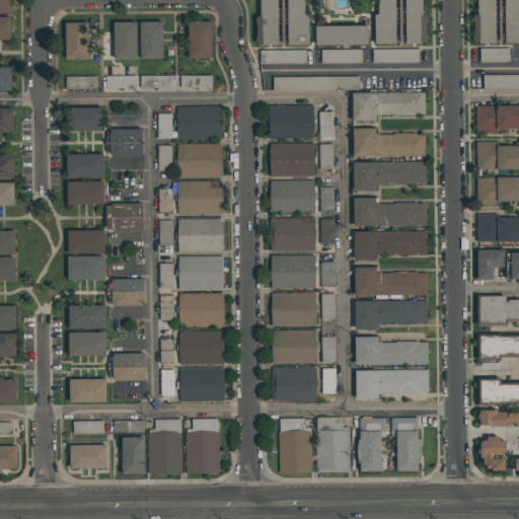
[(0,13),(0,0),(9,0),(10,13),(0,13)]
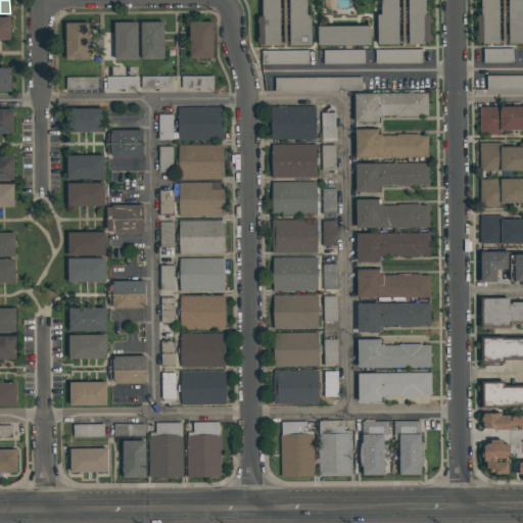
[(279,0),(280,45),(265,46),(265,45),(258,45),(258,42),(257,42),(257,37),(258,37),(257,24),(256,18),(257,18),(257,16),(262,16),(262,0),(279,0)]
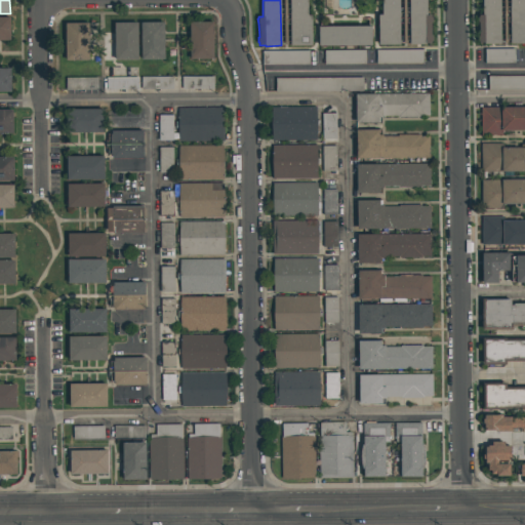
[(312,45),(290,46),(289,0),(308,0),(308,15),(312,15),(312,45)]
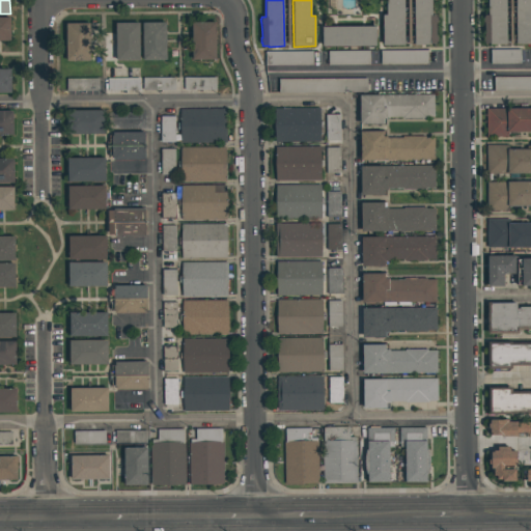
[(403,0),(404,46),(383,46),(383,15),(386,15),(386,0),(403,0)]
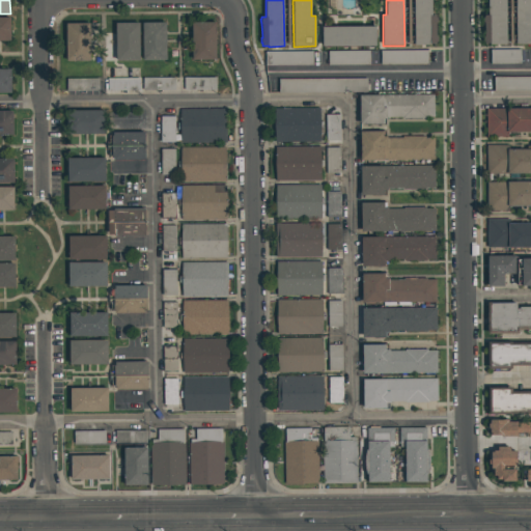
[(430,45),(414,45),(413,0),(431,0),(431,16),(436,16),(436,18),(437,17),(437,23),(436,23),(436,36),(437,36),(438,42),(436,42),(436,44),(430,44),(430,45)]
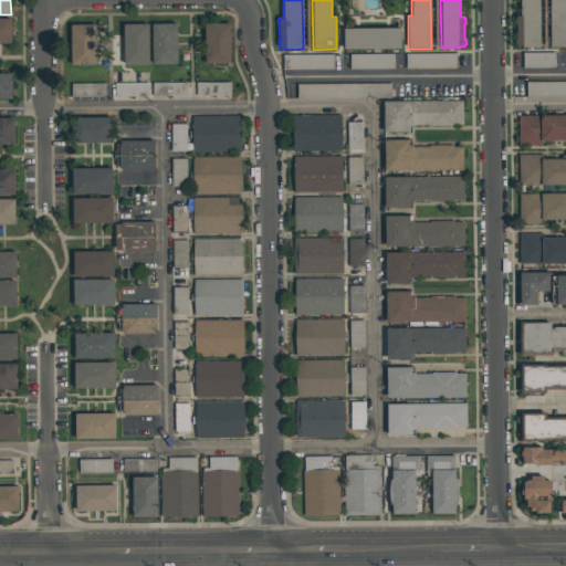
[(538,0),(540,48),(522,48),(522,46),(516,46),(516,45),(515,45),(515,39),(516,39),(516,24),(515,24),(514,19),(516,19),(516,17),(520,17),(520,0),(538,0)]
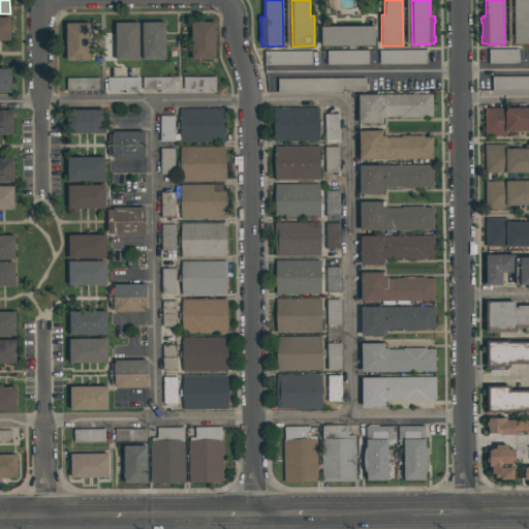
[(528,43),(514,44),(512,0),(528,0),(528,43)]
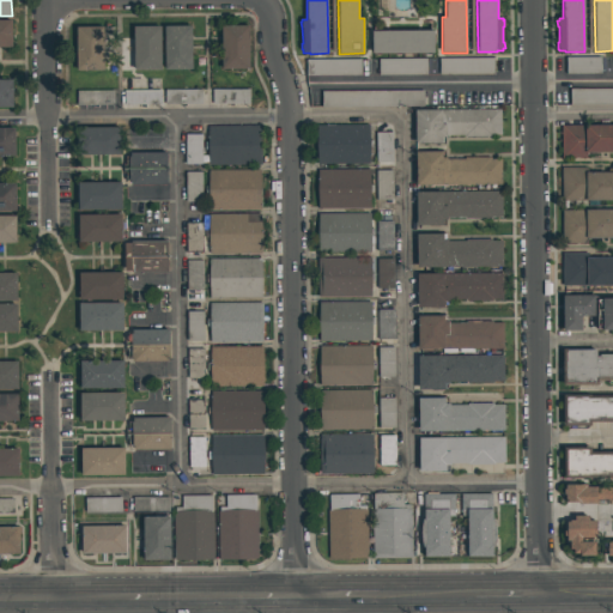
[(0,48),(0,20),(12,20),(12,48),(0,48)]
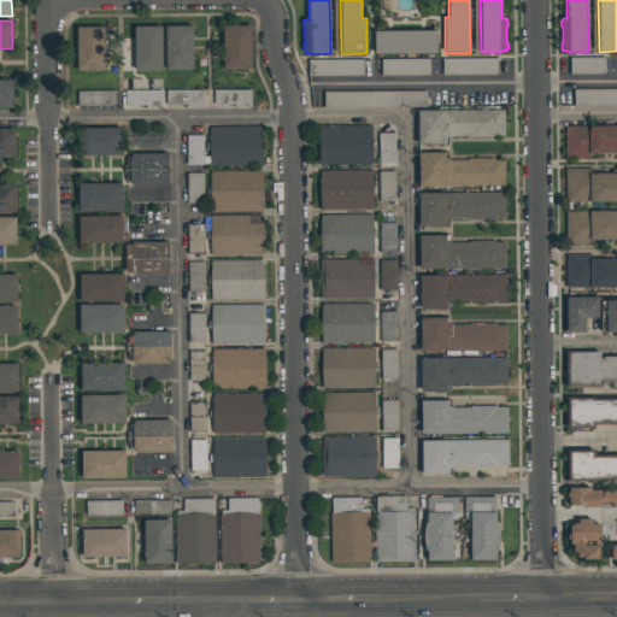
[(193,25),(193,70),(166,70),(165,27),(193,25)]
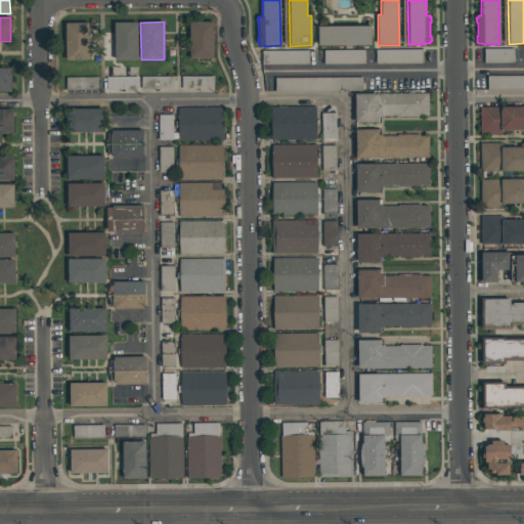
[(213,22),(213,58),(189,59),(189,22),(213,22)]
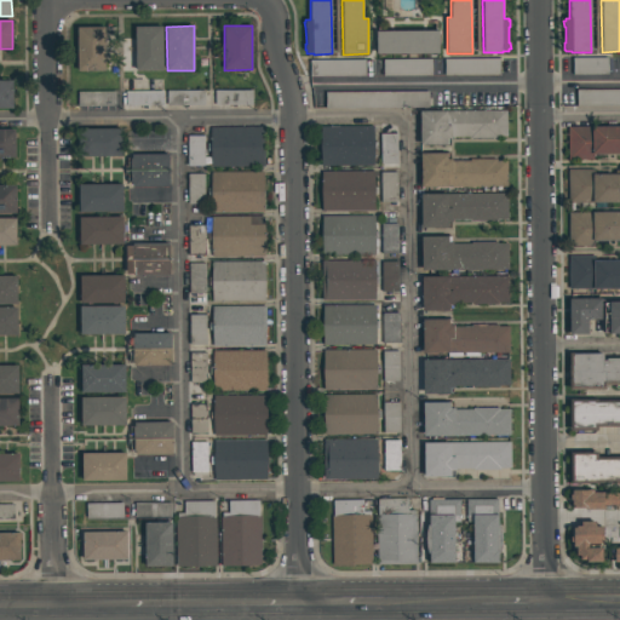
[(78,27),(104,27),(105,72),(78,72),(78,27)]
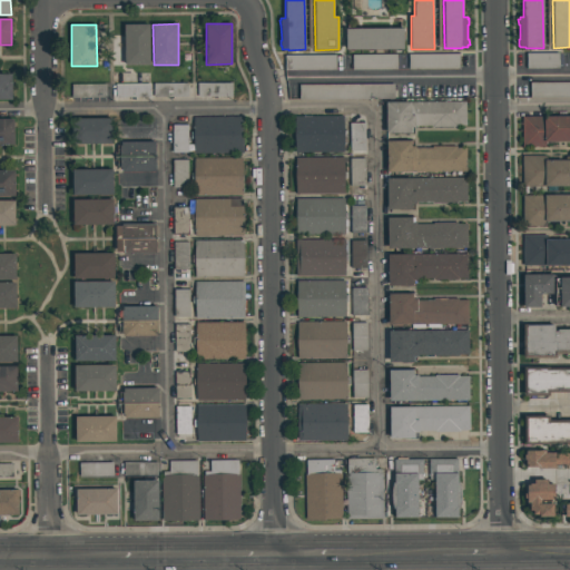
[(149,25),(150,65),(125,66),(124,25),(149,25)]
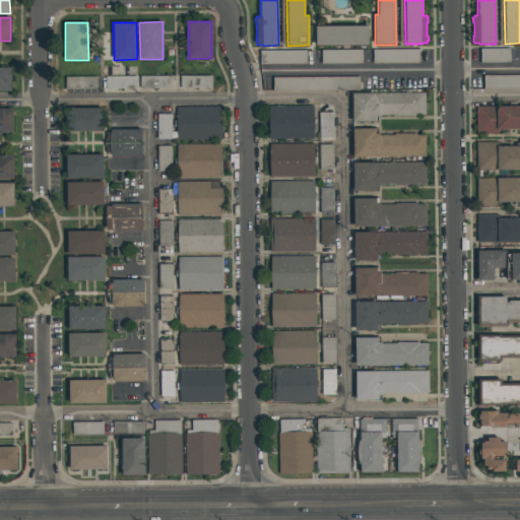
[(368,25),(368,45),(316,45),(316,26),(368,25)]
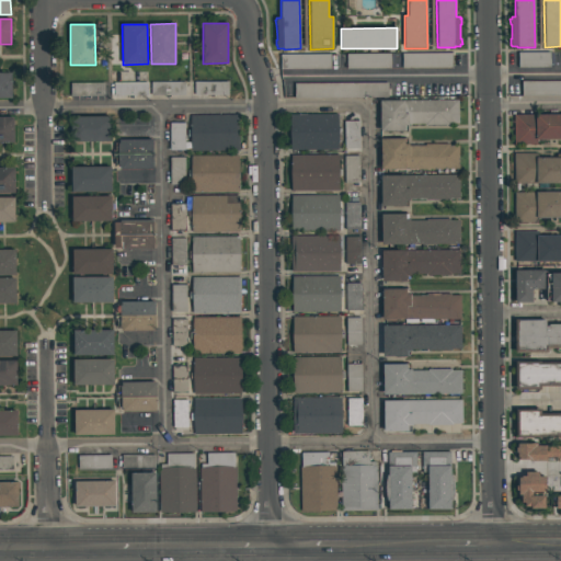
[(550,67),(518,68),(518,53),(549,52),(550,67)]
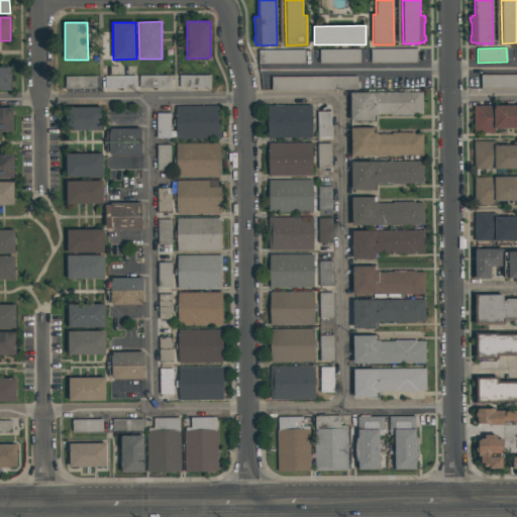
[(371,49),(416,48),(416,63),(371,63),(371,49)]
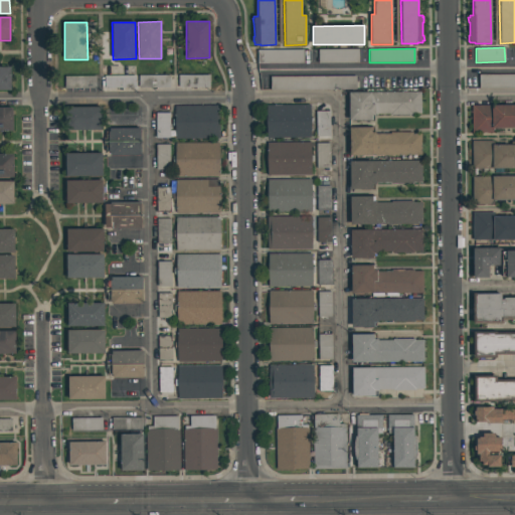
[(258,49),(303,49),(304,63),(258,63),(258,49)]
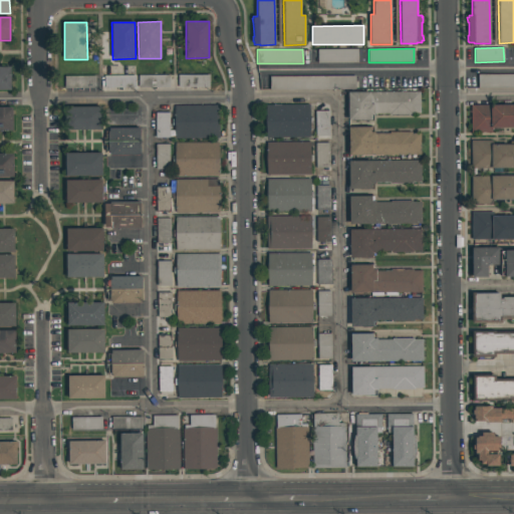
[(317,49),(357,49),(358,63),(317,63),(317,49)]
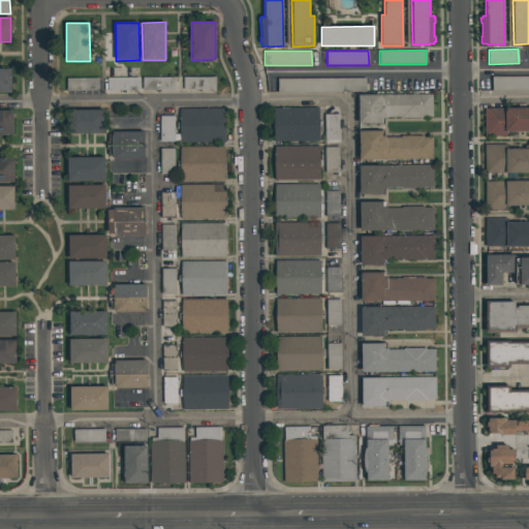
[(0,68),(11,68),(11,92),(0,92),(0,68)]
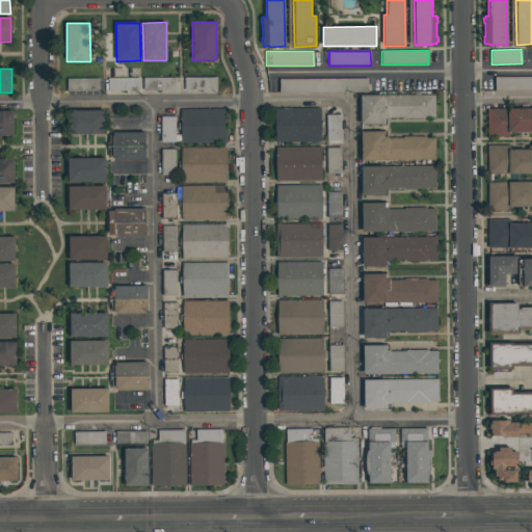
[(184,77),(216,77),(216,90),(184,90),(184,77)]
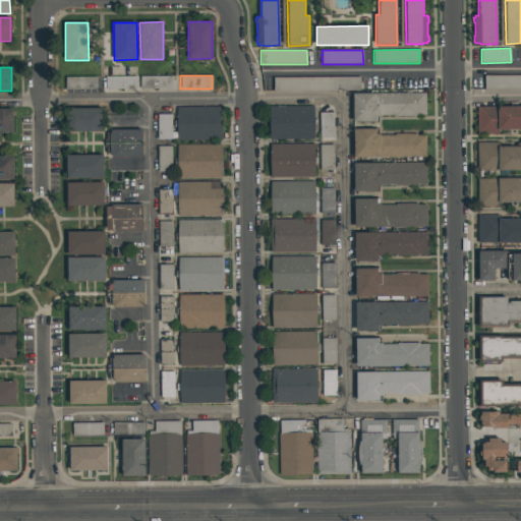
[(484,75),(520,75),(520,89),(484,90),(484,75)]
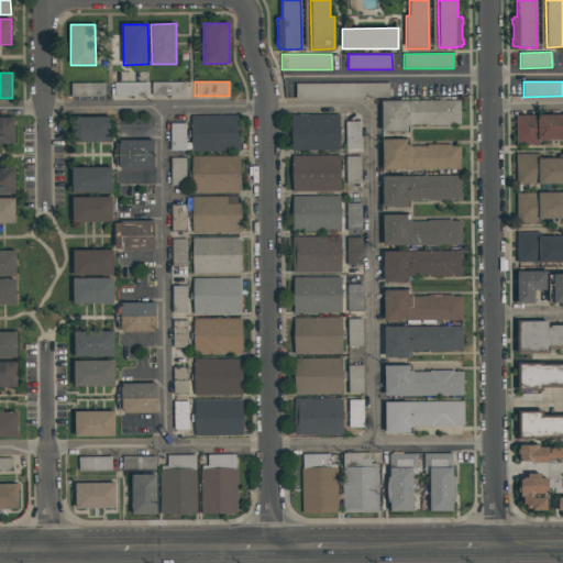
[(70,84),(105,83),(105,96),(70,97),(70,84)]
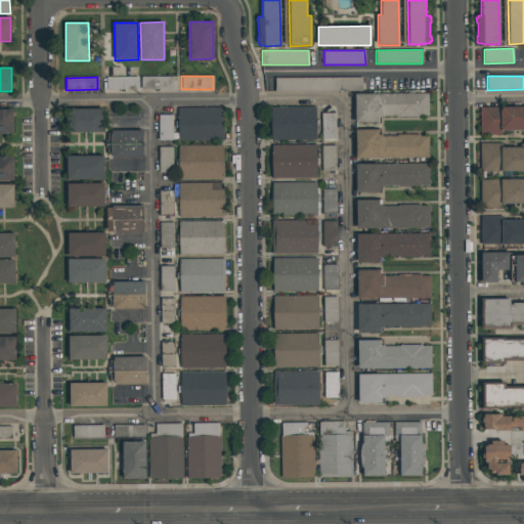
[(106,77),(137,77),(138,89),(106,90),(106,77)]
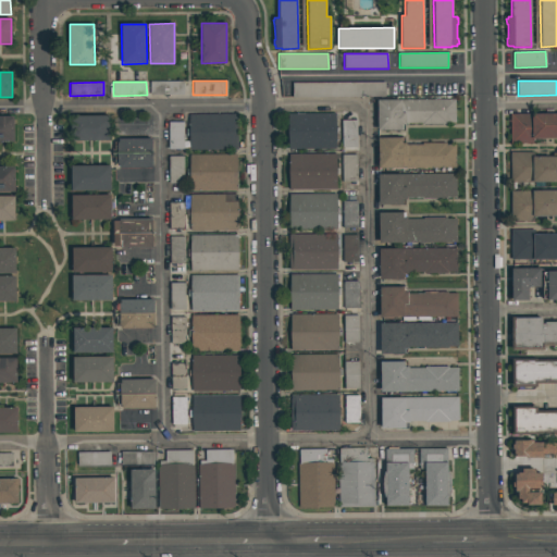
[(150,82),(184,82),(184,95),(150,95),(150,82)]
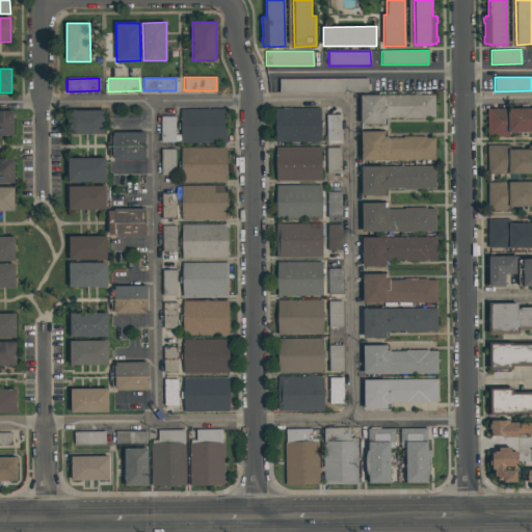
[(280,79),(368,78),(368,92),(280,92),(280,79)]
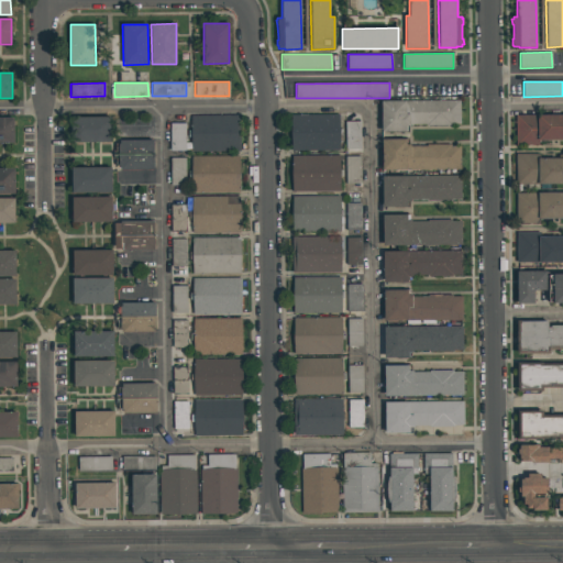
[(460,100),(460,124),(449,124),(449,125),(426,125),(426,124),(410,124),(410,125),(406,125),(406,132),(382,132),(382,101),(460,100)]
